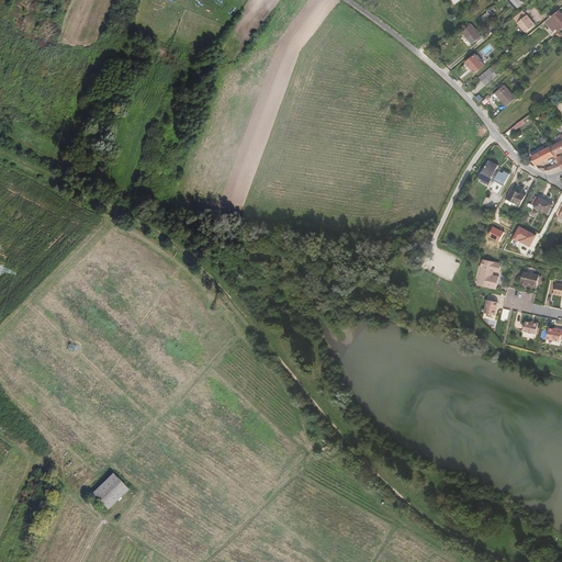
[(520,0),(506,0),(514,8),(513,8),(515,11),(524,3),(520,0)]
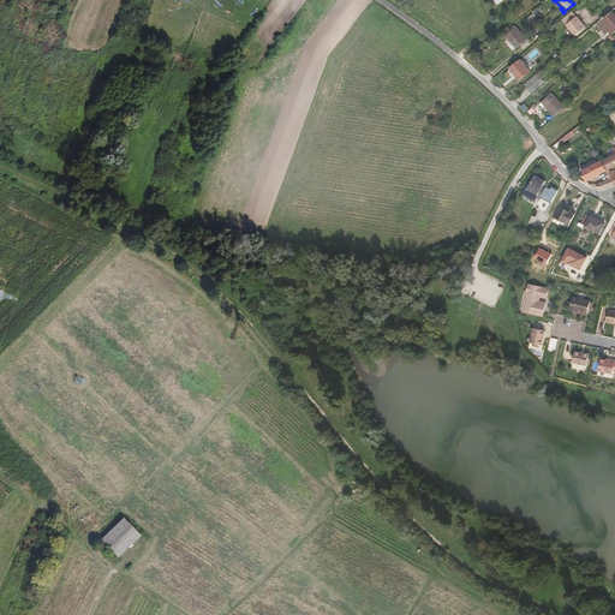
[(577,17),(572,12),(562,19),(567,24),(566,25),(575,36),(586,28),(578,17),(577,17)]
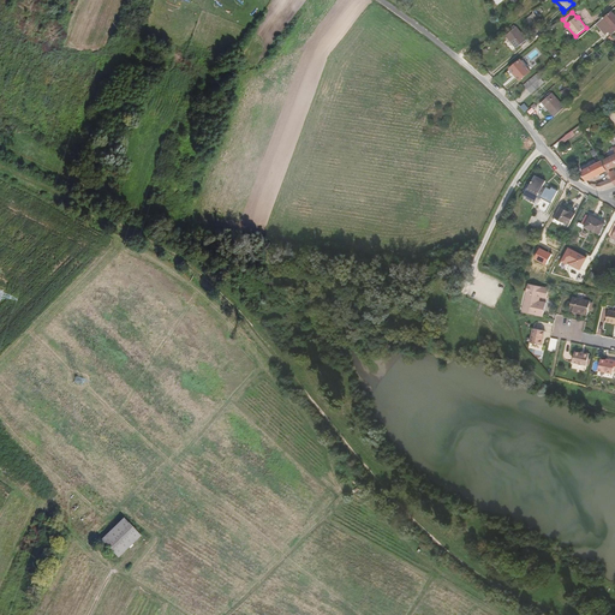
[(609,33),(611,36),(613,35),(614,33),(614,15),(613,12),(603,19),(603,18),(596,24),(605,35),(609,33)]
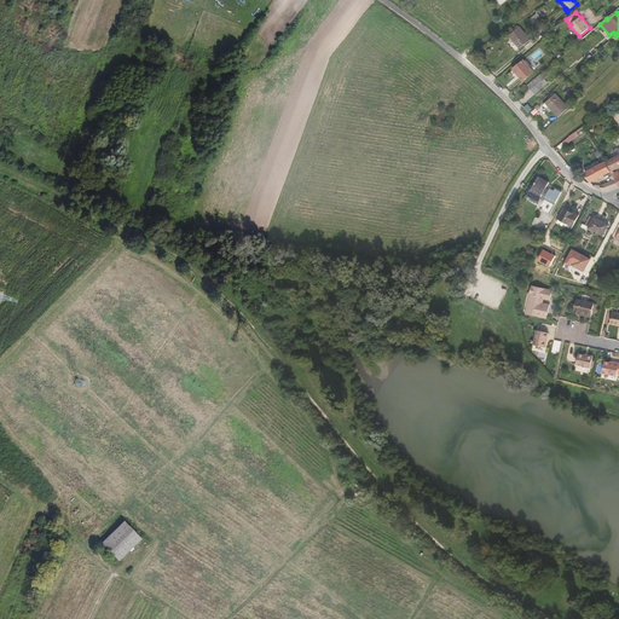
[(534,15),(530,21),(534,24),(539,18),(534,15)]
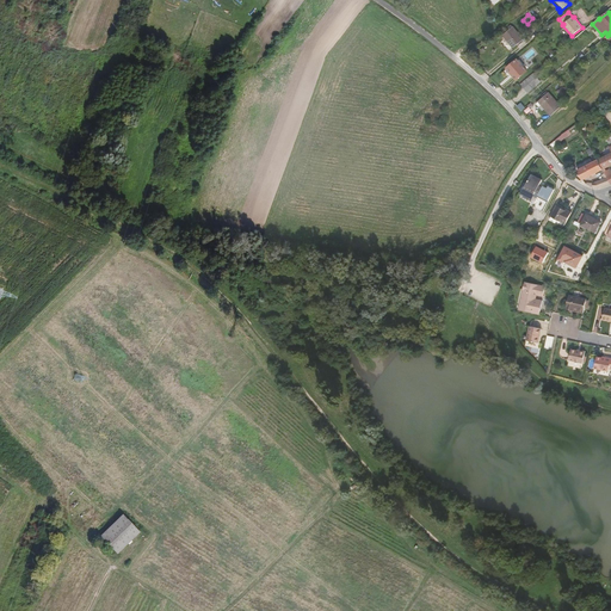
[(513,28),(503,36),(513,48),(524,39),(513,28)]
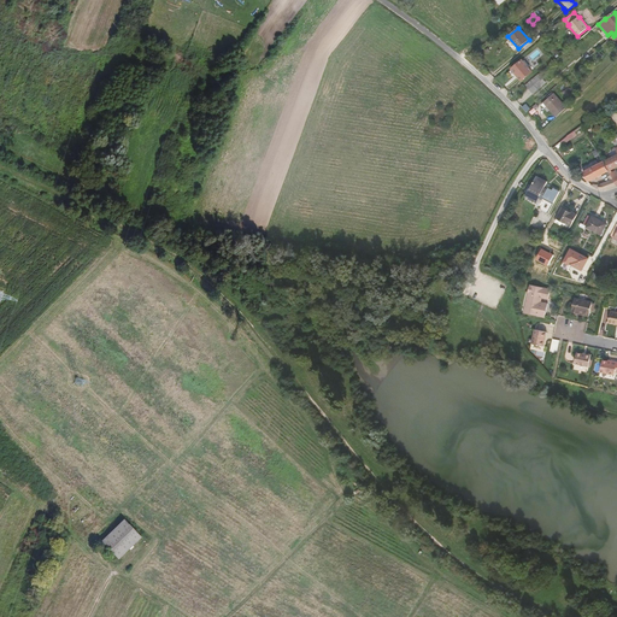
[(523,60),(511,69),(521,81),(533,72),(523,60)]
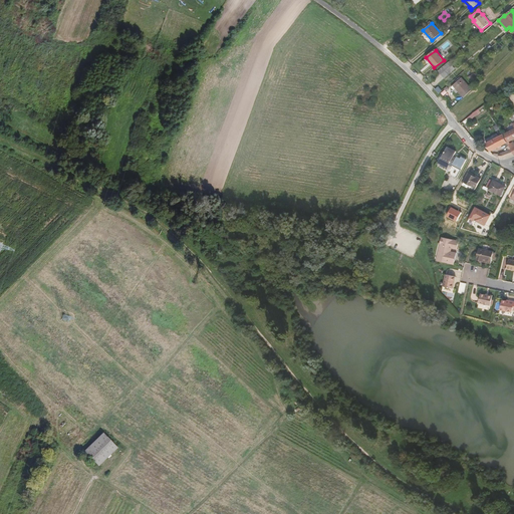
[(448,69),(450,67),(452,65),(449,62),(438,71),(441,74),(448,69)]
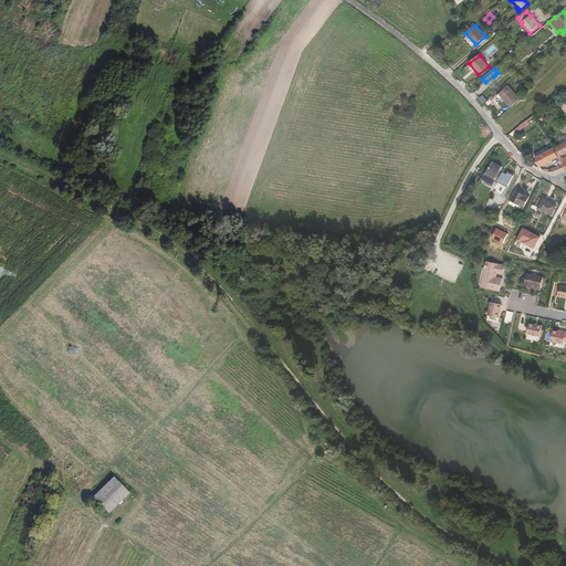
[(499,77),(495,74),(493,76),(485,82),(489,86),(499,77)]
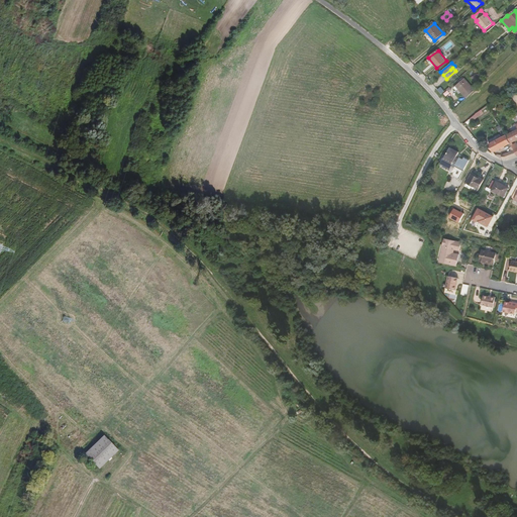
[(464,79),(455,86),(463,95),(473,88),(464,79)]
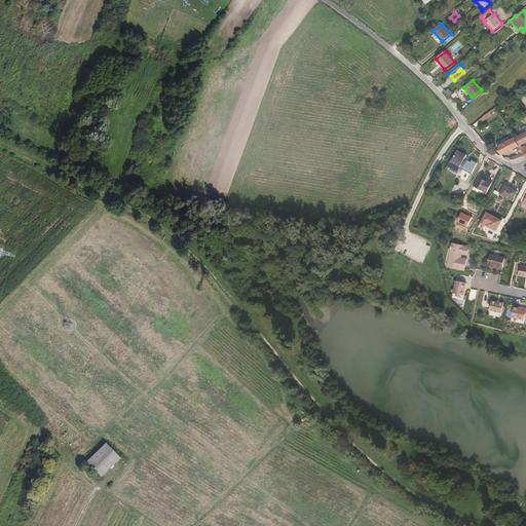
[(525,132),(515,138),(516,141),(519,147),(525,143),(525,132)]
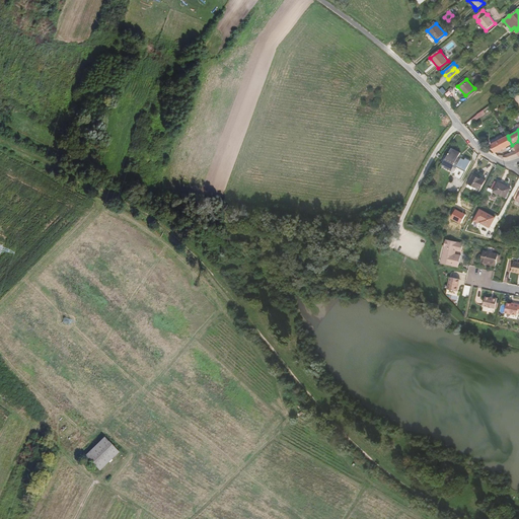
[(495,153),(512,145),(509,139),(508,136),(491,145),(495,153)]
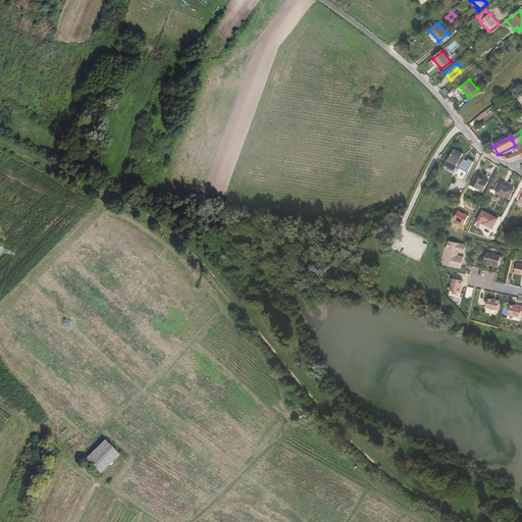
[(444,168),(453,174),(461,159),(464,154),(455,149),(449,161),(448,160),(444,168)]
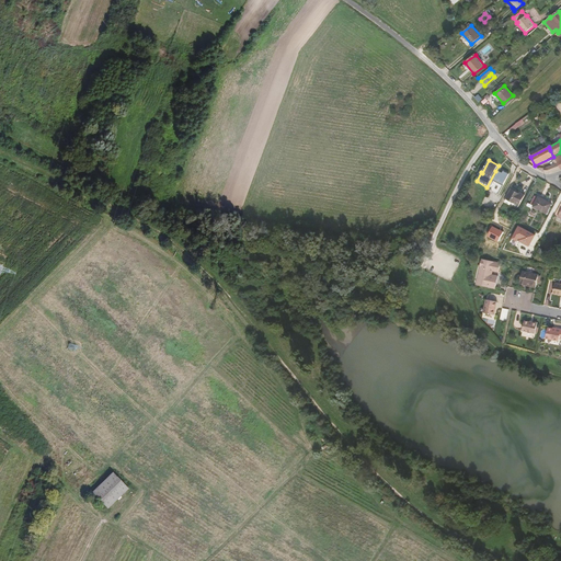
[(539,168),(538,169),(545,173),(550,173),(560,170),(557,163),(549,167),(544,167),(544,168),(539,168)]
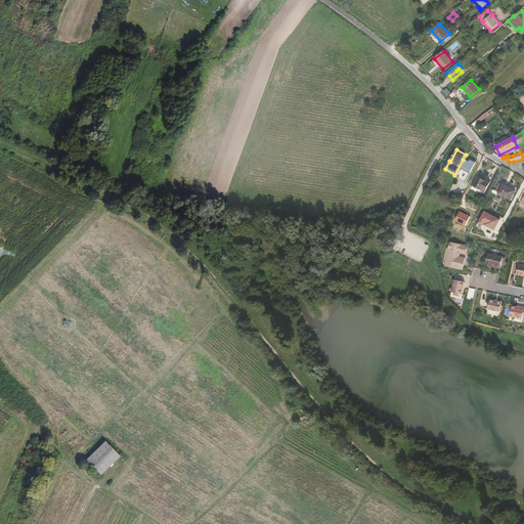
[(466,161),(463,160),(454,175),(459,177),(459,178),(466,182),(476,163),(471,160),(470,162),(467,160),(466,161)]
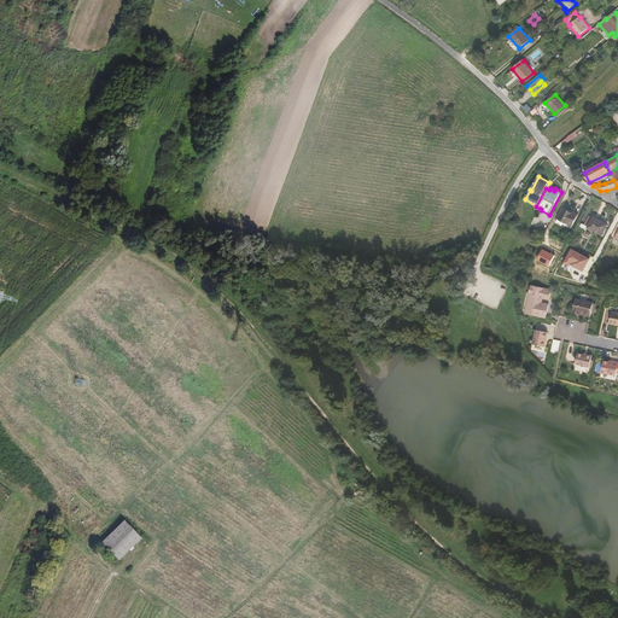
[(571,213),(564,209),(558,219),(572,226),(578,215),(573,211),(571,213)]
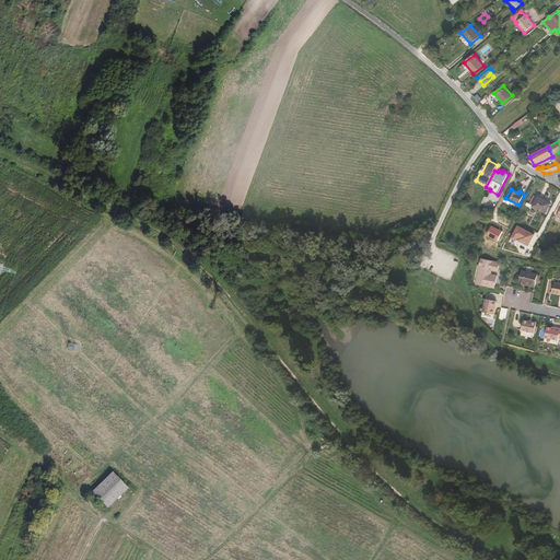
[(529,203),(546,212),(550,203),(538,197),(537,197),(534,196),(529,203)]
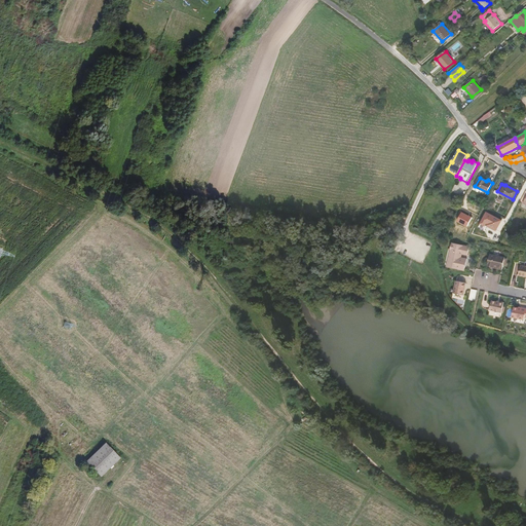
[(488,225),(496,230),(501,220),(487,213),(483,220),(488,223),(488,224),(488,225)]
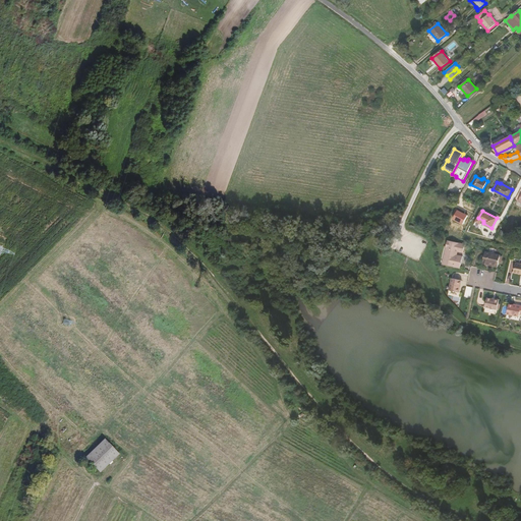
[(446,266),(456,269),(457,267),(461,267),(463,257),(456,255),(457,252),(463,254),(465,245),(448,241),(445,257),(448,258),(446,266)]
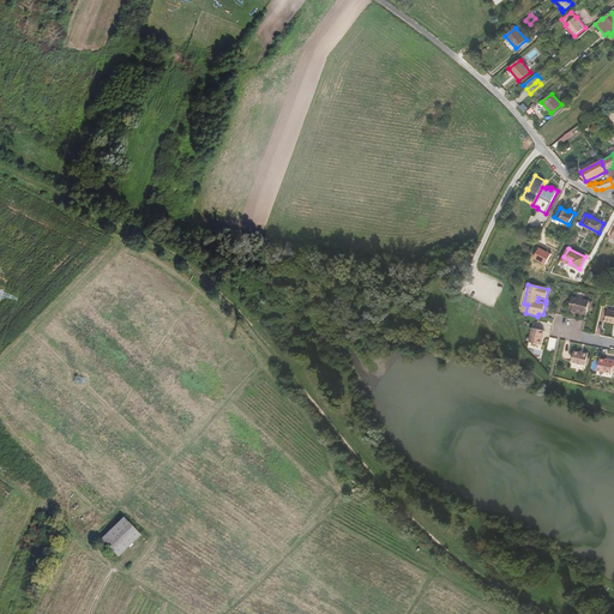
[(581,314),(588,315),(590,302),(572,299),(570,309),(581,312),(581,314)]
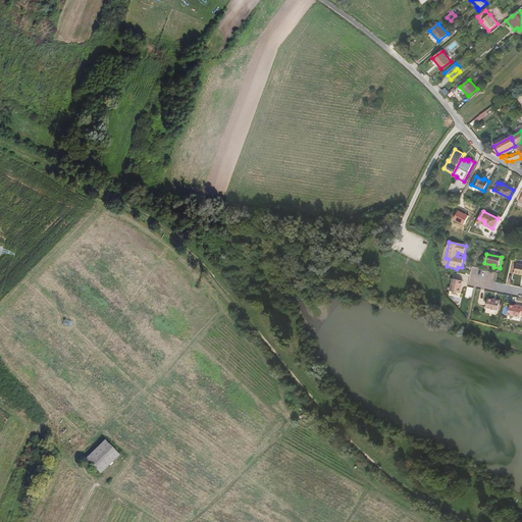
[(451,292),(460,295),(463,281),(453,279),(451,292)]
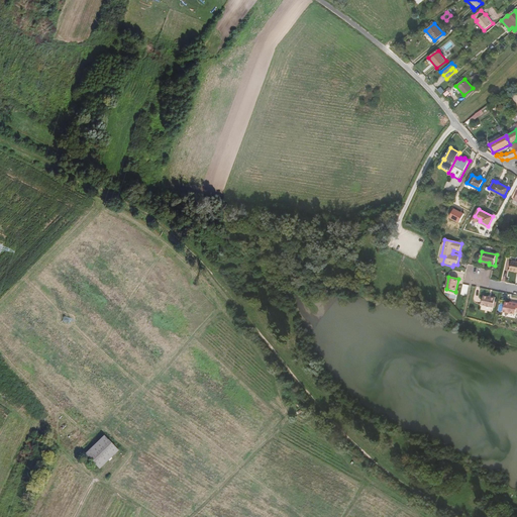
[(482,305),(494,308),(496,298),(492,297),(491,298),(484,296),(482,305)]
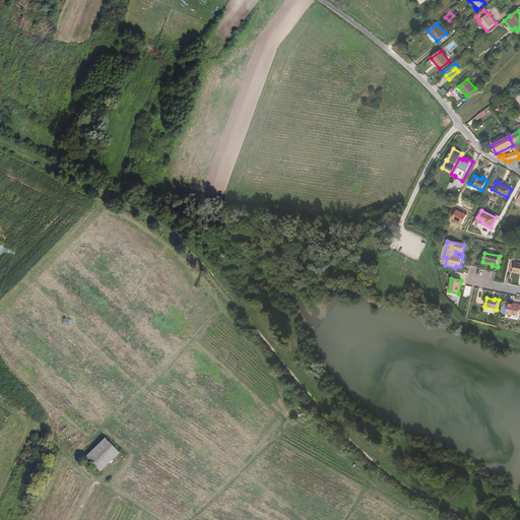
[(509,305),(507,314),(519,317),(519,315),(519,314),(519,306),(516,305),(516,306),(509,305)]
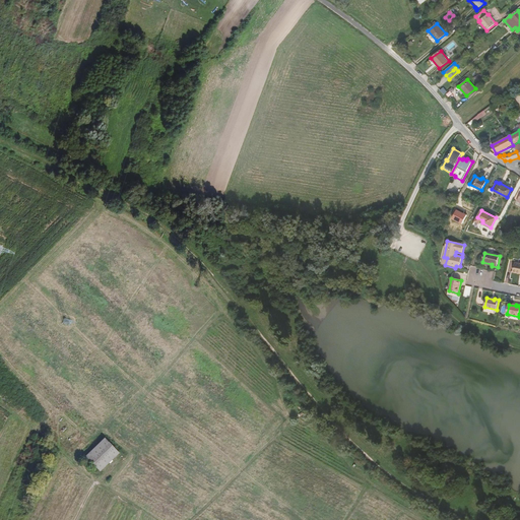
[(115,451),(100,436),(80,454),(95,469),(115,451)]
